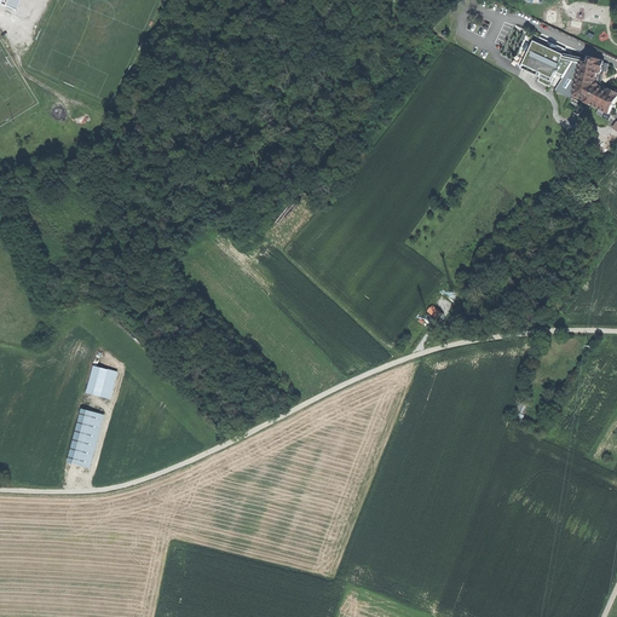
[(571,96),(572,93),(568,91),(584,58),(563,53),(532,40),(519,68),(557,85),(555,90),(571,98),(572,97),(571,96)]
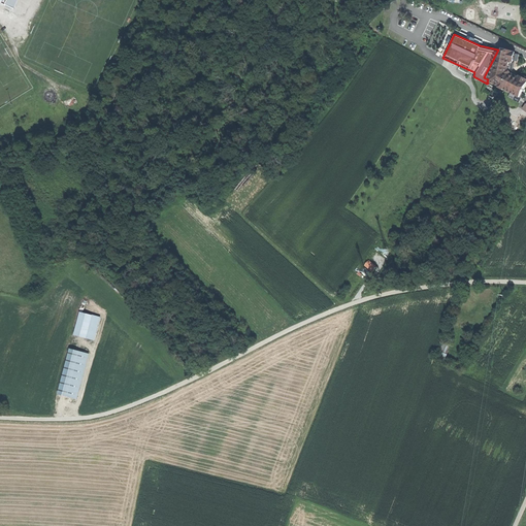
[(501,87),(518,95),(525,79),(525,77),(519,73),(518,75),(511,71),(510,69),(510,68),(513,60),(515,61),(519,53),(507,47),(506,51),(499,47),(498,50),(484,77),(488,79),(498,85),(501,87)]
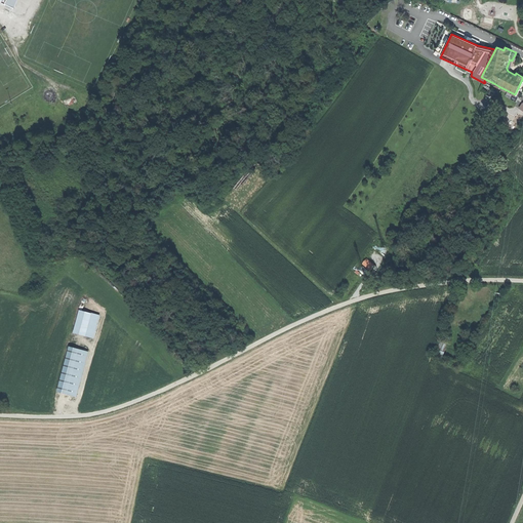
[(43,93),(49,99),(55,93),(49,87),(43,93)]
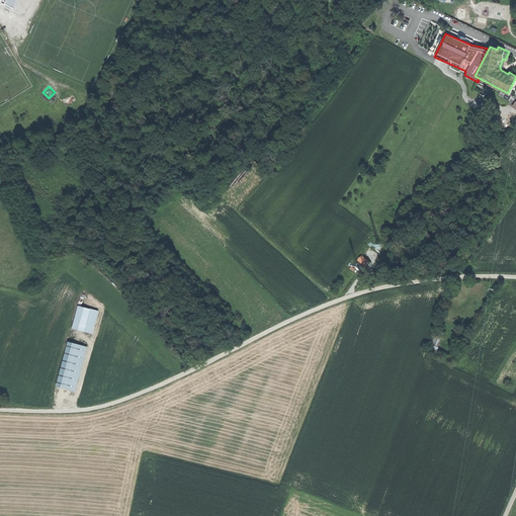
[(61,97),(64,103),(72,99),(70,93),(61,97)]
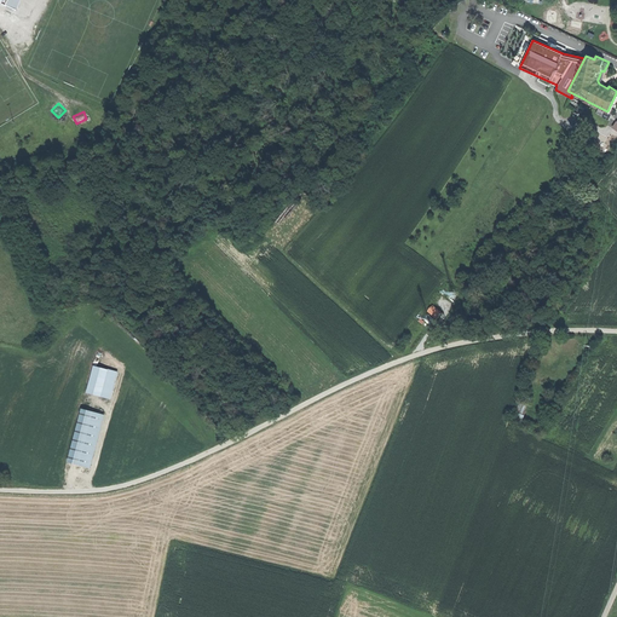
[(426,310),(433,316),(438,311),(431,304),(426,310)]
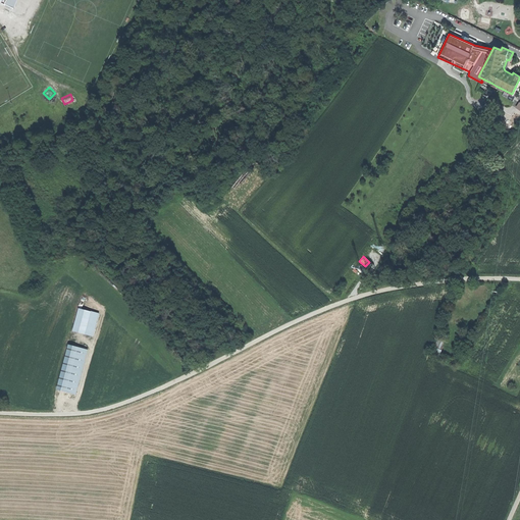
[(97,312),(78,307),(71,329),(91,334),(97,312)]
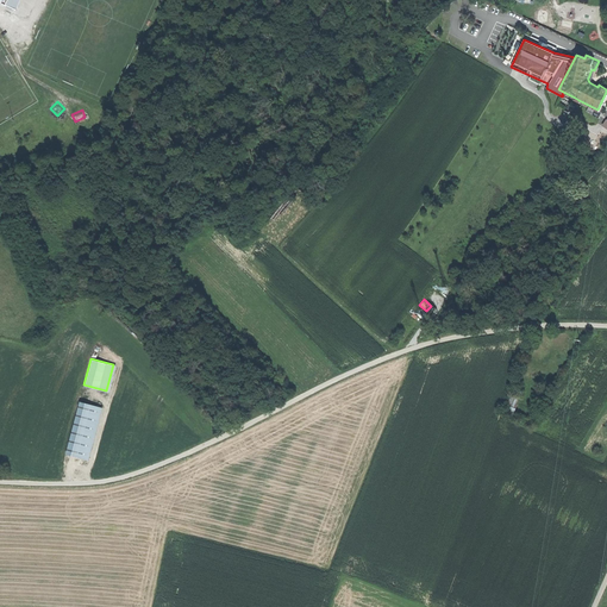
[(100,407),(79,401),(64,454),(86,458),(100,407)]
